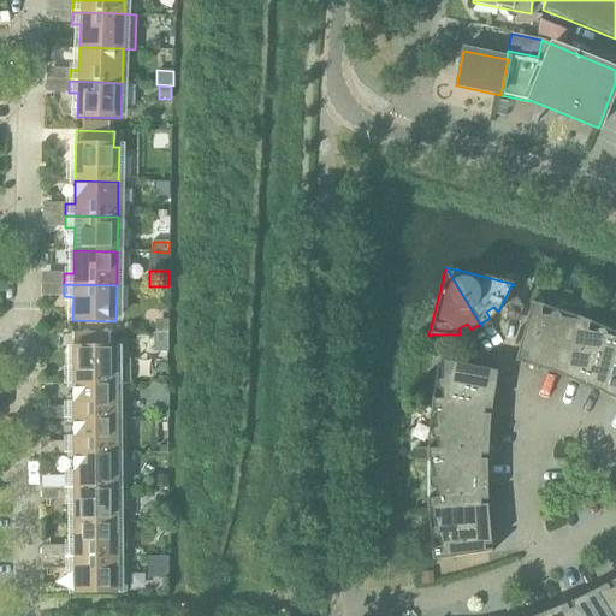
[(557,374),(558,375),(579,321),(576,321),(560,319),(560,318),(558,317),(558,315),(557,314),(556,314),(555,314),(552,314),(551,314),(550,315),(550,317),(549,318),(540,317),(542,308),(543,309),(543,307),(531,304),(515,361),(517,362),(520,356),(528,359),(526,365),(538,368),(538,366),(558,372),(557,374)]
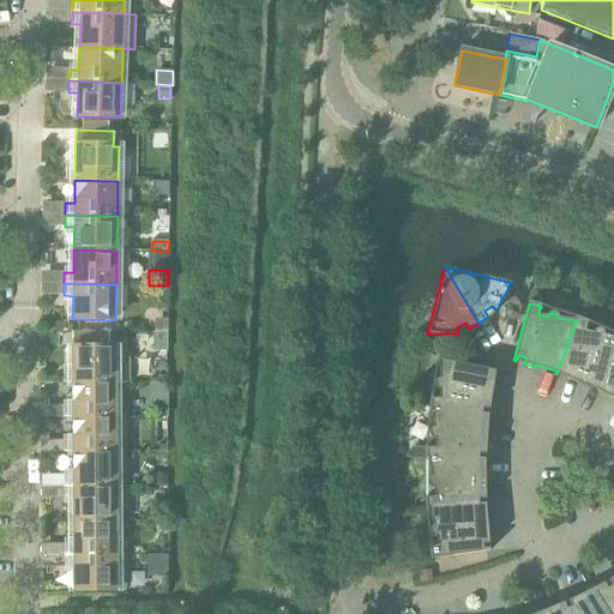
[(575,318),(575,320),(577,320),(557,374),(559,375),(560,369),(569,373),(566,378),(577,383),(579,380),(597,387),(596,391),(599,391),(613,357),(613,337),(605,336),(605,335),(603,333),(603,332),(602,331),(601,330),(599,330),(597,330),(596,330),(595,331),(594,332),(594,333),(585,331),(587,324),(588,324),(589,323),(575,318)]
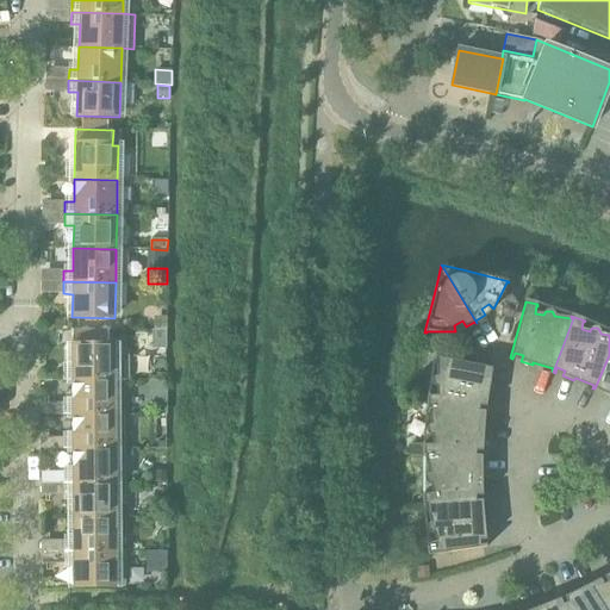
[(154,330),(166,330),(167,321),(167,317),(154,317),(154,330)]
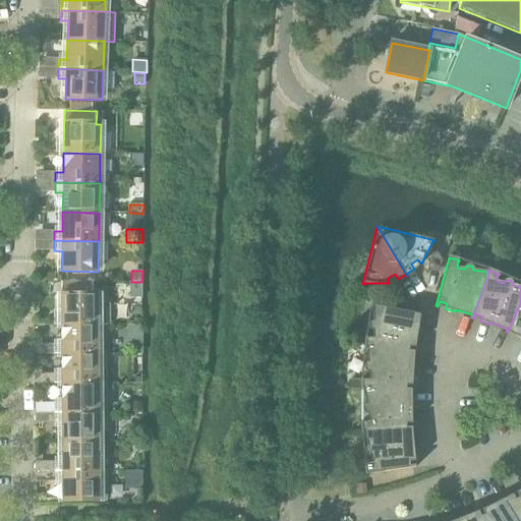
[(61,325),(98,325),(110,325),(110,304),(98,304),(98,295),(93,295),(93,282),(61,282),(61,325)]
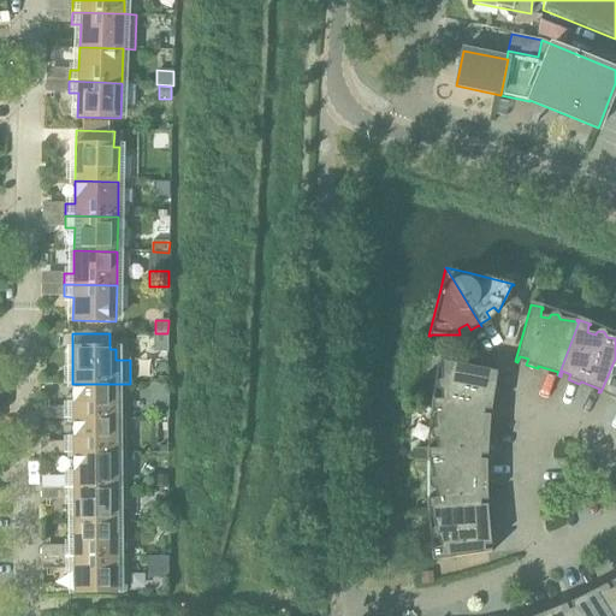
[(615,359),(600,392),(602,394),(604,388),(612,392),(609,397),(615,401),(615,359)]
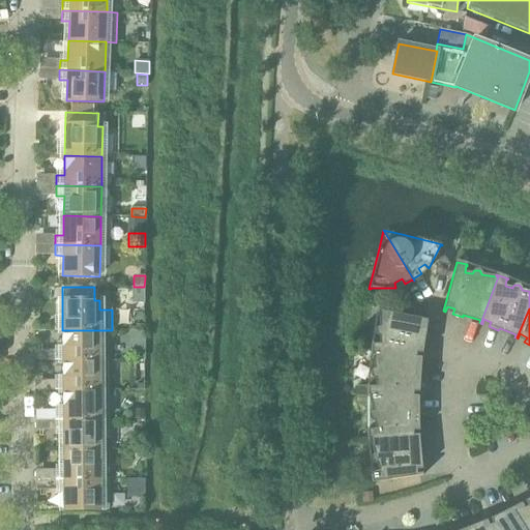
[(370,356),(373,356),(372,354),(421,359),(421,358),(416,357),(417,350),(422,351),(424,341),(421,340),(424,322),(427,323),(428,321),(377,311),(377,314),(379,314),(379,327),(378,328),(377,328),(376,329),(376,330),(375,332),(375,333),(376,334),(376,335),(377,336),(378,336),(380,337),(379,345),(373,345),(373,344),(372,344),(370,356)]
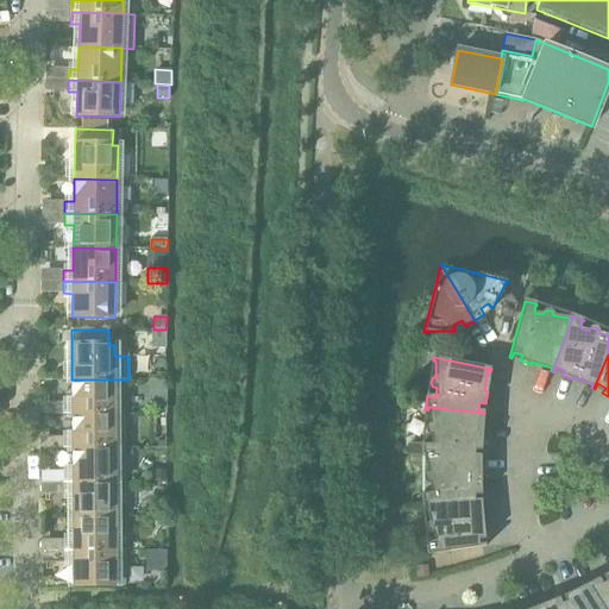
[(73,414),(114,414),(114,380),(71,380),(73,402),(63,402),(63,414),(73,414)]
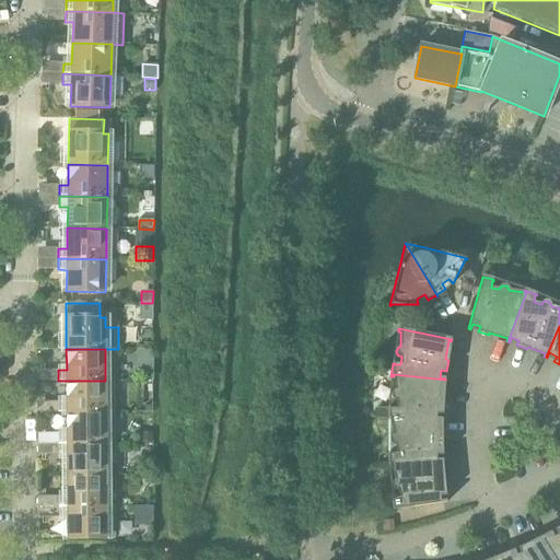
[(445,382),(445,380),(393,374),(394,376),(395,391),(394,392),(393,392),(392,393),(392,394),(392,396),(392,397),(392,398),(393,399),(394,400),(395,400),(396,400),(397,409),(389,409),(389,408),(388,408),(388,421),(391,421),(391,419),(442,421),(442,419),(436,419),(438,410),(443,411),(443,400),(441,400),(442,381),(445,382)]
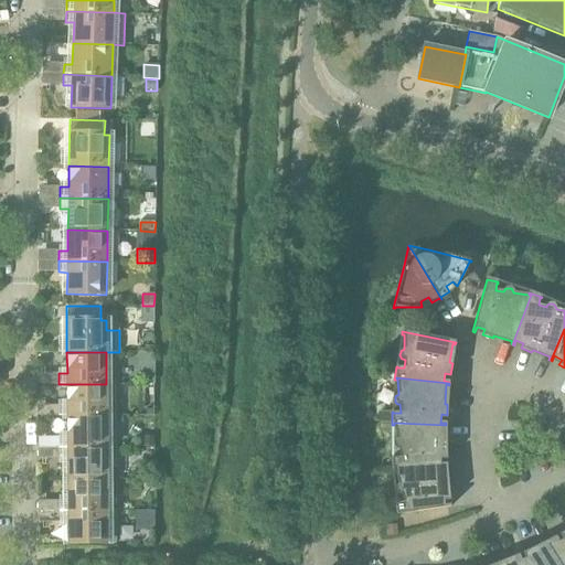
[(67,405),(59,405),(59,416),(67,416),(115,416),(115,383),(106,383),(106,384),(67,384),(67,405)]
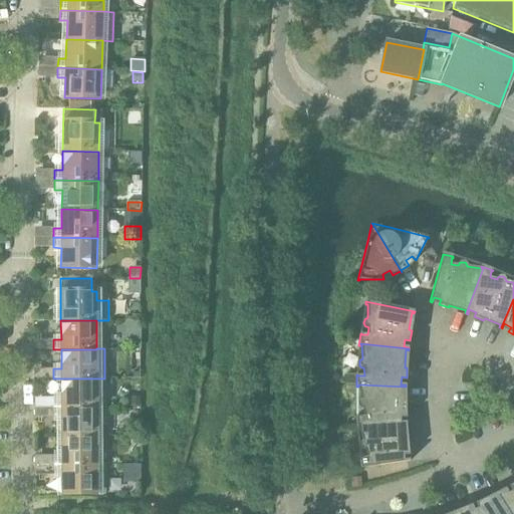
[(53,398),(53,408),(96,407),(96,408),(105,408),(104,378),(61,378),(61,398),(53,398)]
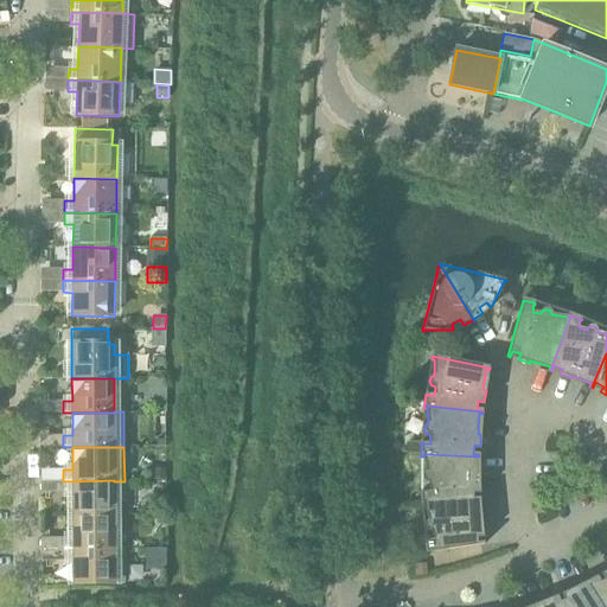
[(479,458),(479,457),(423,454),(423,457),(426,473),(425,473),(423,474),(423,475),(422,477),(422,478),(423,479),(423,480),(425,481),(426,483),(427,483),(428,483),(429,492),(422,493),(422,492),(420,492),(421,506),(425,506),(423,504),(480,500),(479,498),(473,499),(473,490),(479,490),(479,478),(477,478),(475,458),(479,458)]
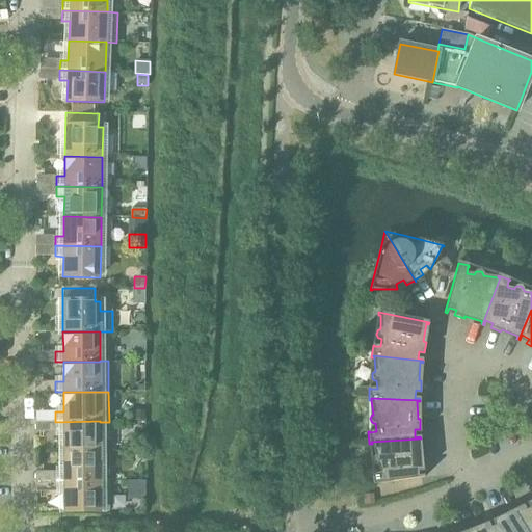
[(135,411),(135,421),(145,420),(144,411),(135,411)]
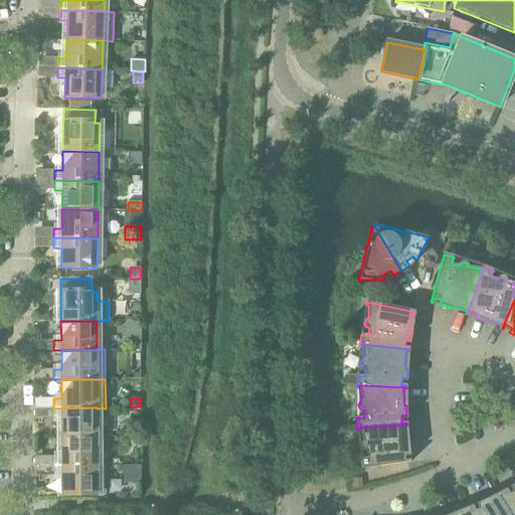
[(61,418),(61,438),(98,437),(97,408),(97,407),(53,408),(53,418),(61,418)]
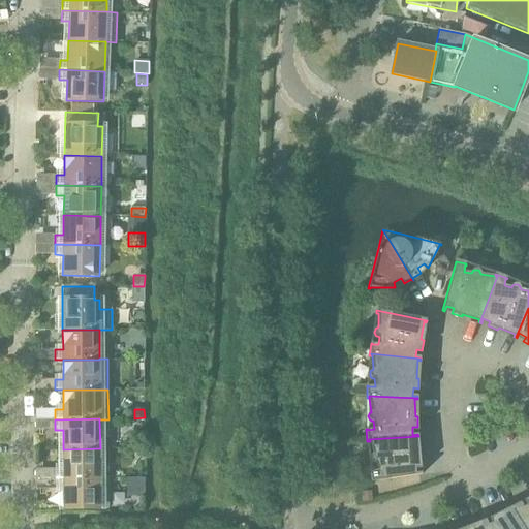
[(418,437),(418,436),(369,439),(370,441),(373,455),(372,455),(371,456),(371,457),(370,458),(371,459),(371,461),(371,462),(372,462),(373,463),(375,463),(376,463),(378,470),(371,472),(371,471),(370,471),(371,483),(422,475),(422,473),(416,473),(415,466),(421,465),(419,455),(417,456),(415,438),(418,437)]
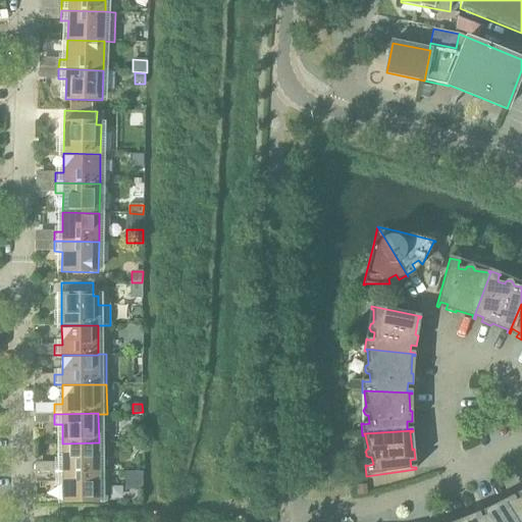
[(55,463),(55,473),(99,472),(99,471),(99,442),(62,444),(62,463),(55,463)]
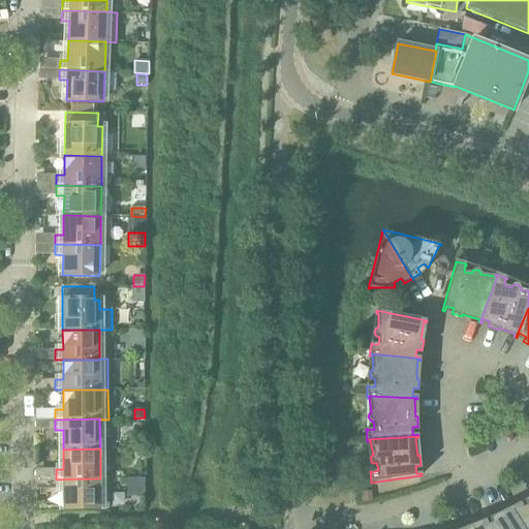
[(100,477),(100,478),(56,479),(56,489),(63,489),(64,509),(100,509),(100,508),(109,508),(109,478),(100,477)]
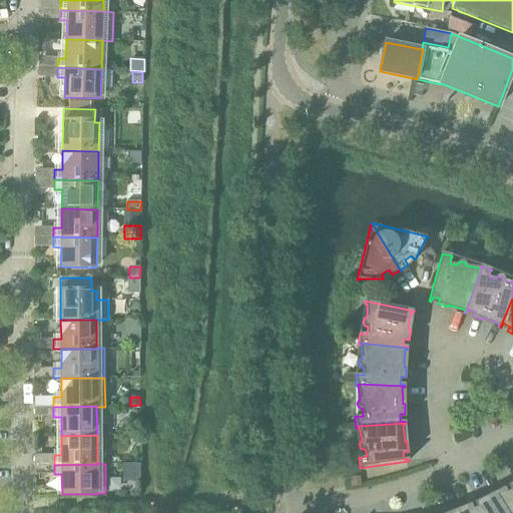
[(512,512),(512,491),(509,485),(508,486),(511,490),(504,494),(502,489),(493,494),(494,496),(479,504),(477,501),(476,502),(480,512),(512,512)]
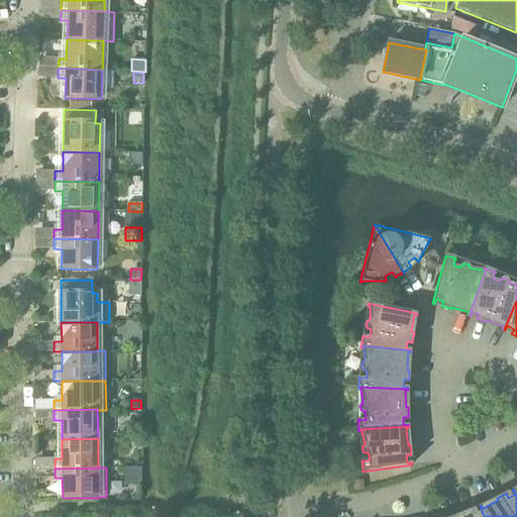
[(484,516),(480,506),(479,507),(481,511),(474,514),(472,509),(462,513),(463,515),(458,516),(484,516)]
